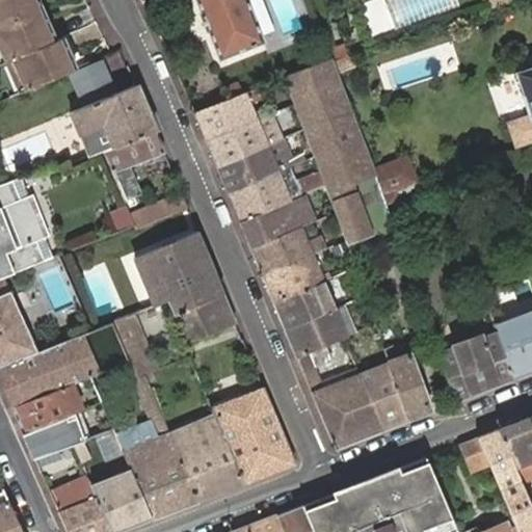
[(0,0),(0,27),(42,8),(37,0),(0,0)]
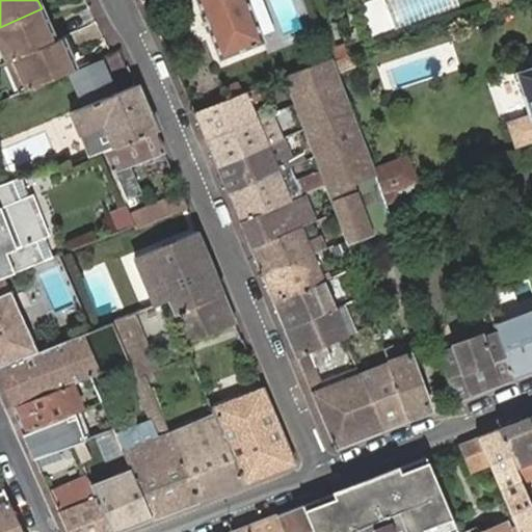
[(238,0),(187,0),(213,62),(257,46),(238,0)]
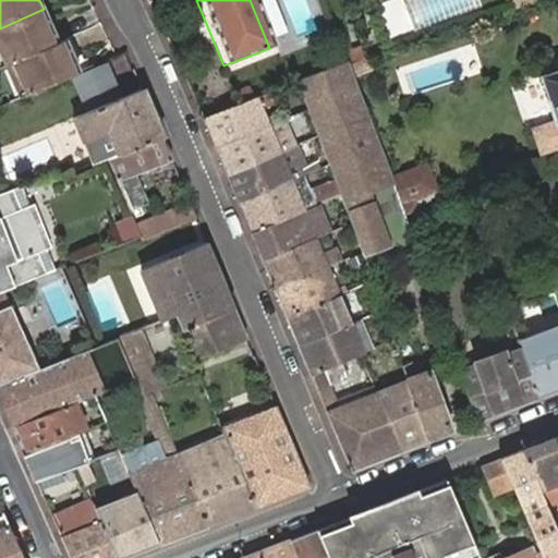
[(58,40),(44,9),(0,28),(0,65),(8,62),(58,40)]
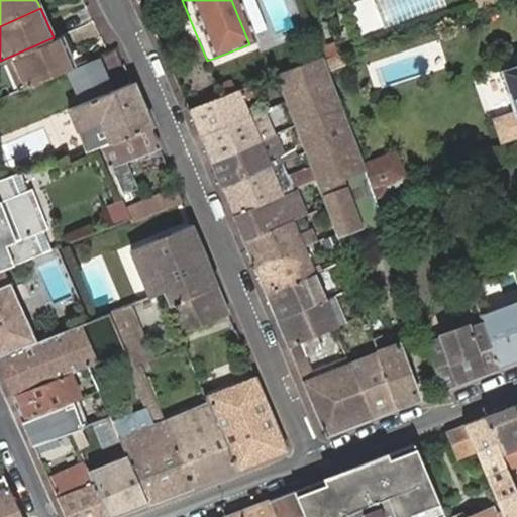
[(74,66),(60,34),(54,37),(7,58),(20,89),(67,70),(74,66)]
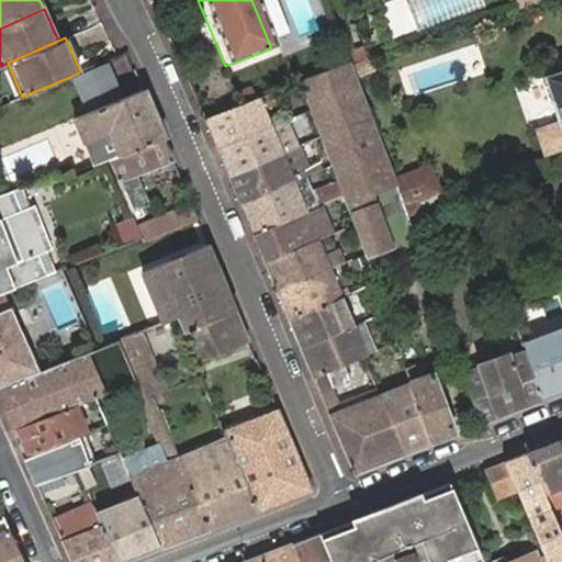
[(72,76),(88,111),(123,98),(108,60),(80,71),(72,76)]
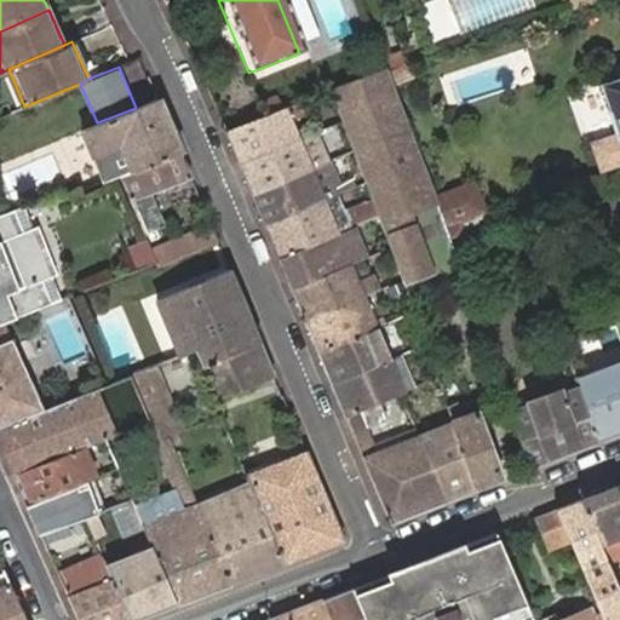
[(388,70),(388,68),(332,89),(343,119),(354,151),(365,182),(377,217),(388,248),(400,281),(408,305),(461,283),(446,236),(431,194),(409,132),(403,113),(397,96),(388,70)]
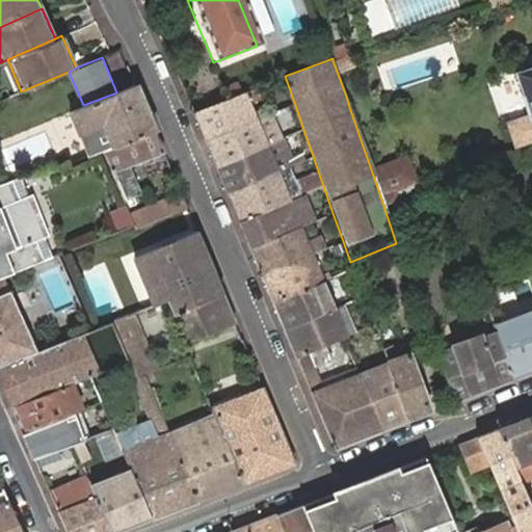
[(531,65),(514,72),(521,92),(519,94),(525,115),(507,123),(515,144),(531,138),(531,65)]
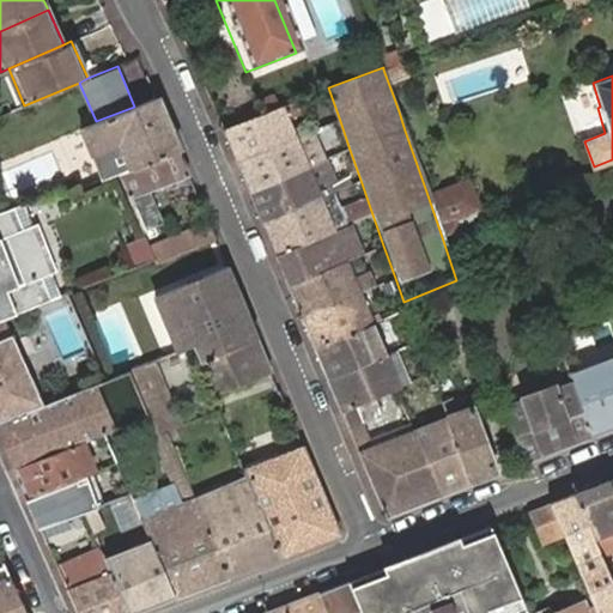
[(101,178),(117,173),(129,168),(177,149),(156,98),(134,107),(96,121),(80,127),(89,149),(101,178)]
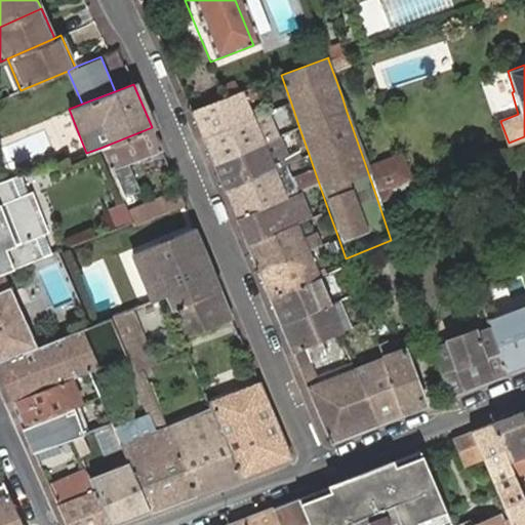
[(252,116),(241,90),(191,110),(202,137),(252,116)]
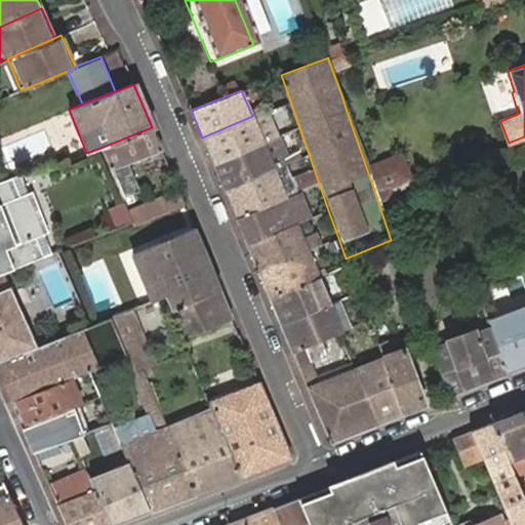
[(213,165),(264,144),(252,116),(202,137),(213,165)]
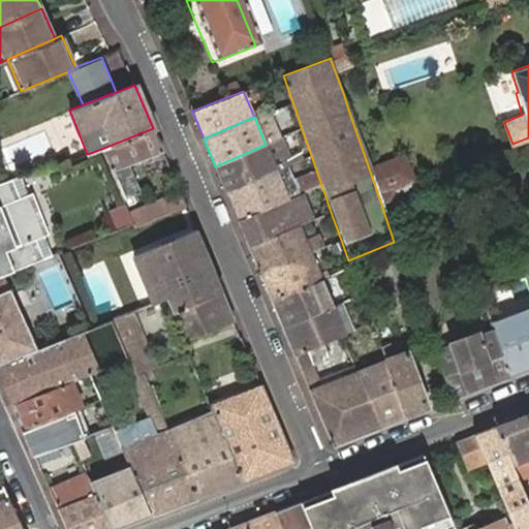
[(111,172),(113,177),(125,206),(144,196),(130,164),(162,150),(153,128),(112,145),(101,149),(107,164),(111,172)]
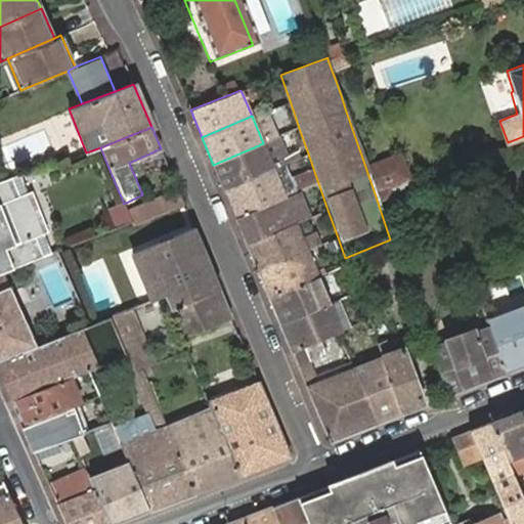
[(278,136),(263,143),(213,165),(223,189),(273,169),(289,162),(278,136)]
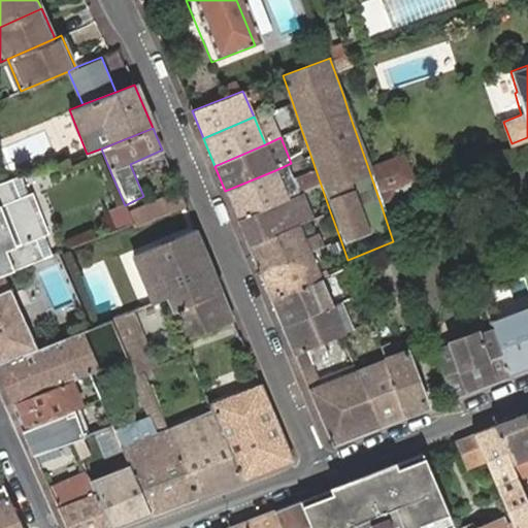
[(402,153),(367,165),(380,201),(390,197),(388,189),(411,179),(402,153)]
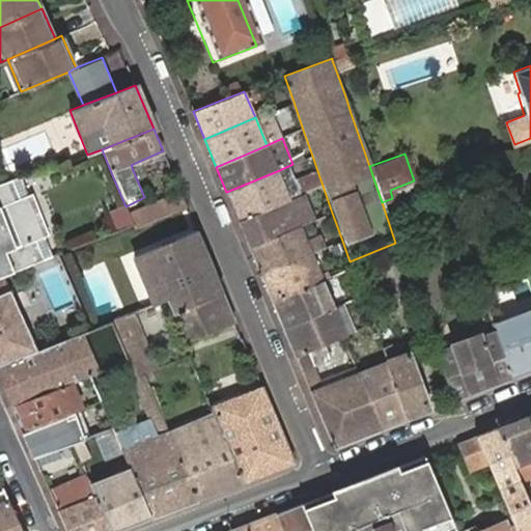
[(239,221),(289,200),(277,171),(226,192),(239,221)]
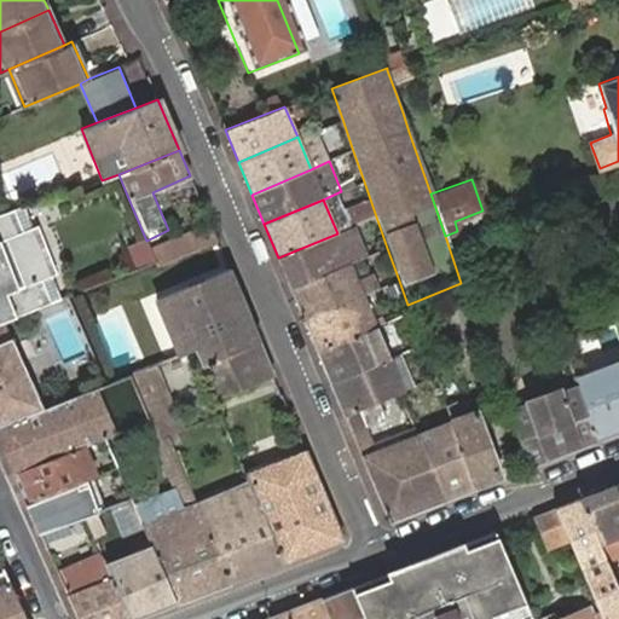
[(7,213),(0,215),(0,324),(5,323),(44,306),(35,283),(51,277),(32,227),(15,235),(7,213)]
